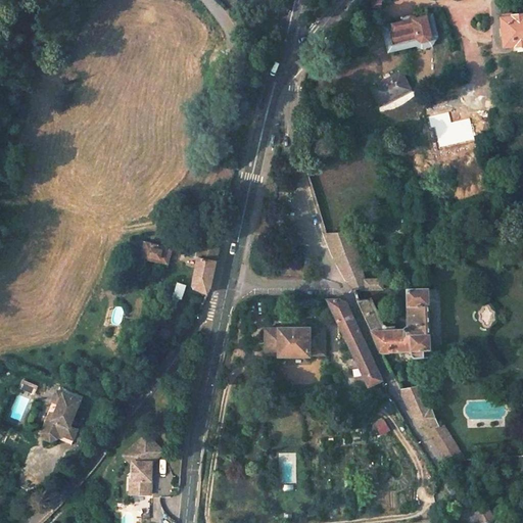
[(518,54),(522,54),(522,11),(512,13),(512,12),(505,12),(505,15),(501,16),(503,47),(514,46),(514,47),(517,47),(518,54)]
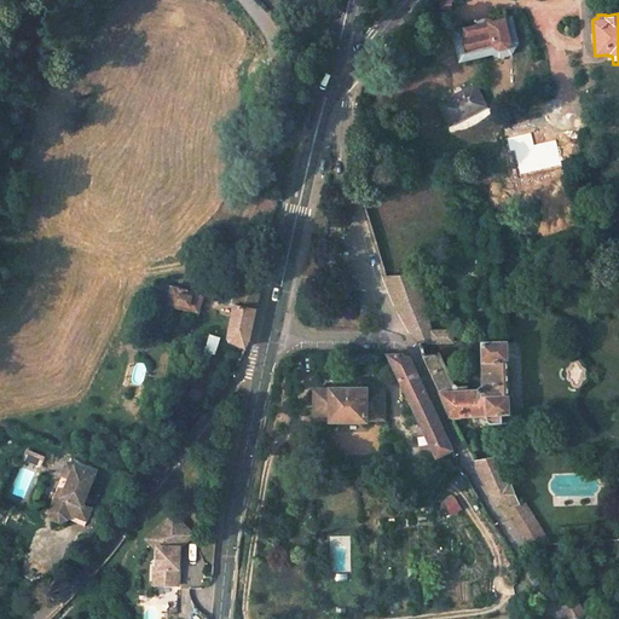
[(496,51),(492,52),(499,58),(514,55),(520,44),(514,15),(507,17),(513,42),(509,48),(501,51),(495,44),(496,51)]
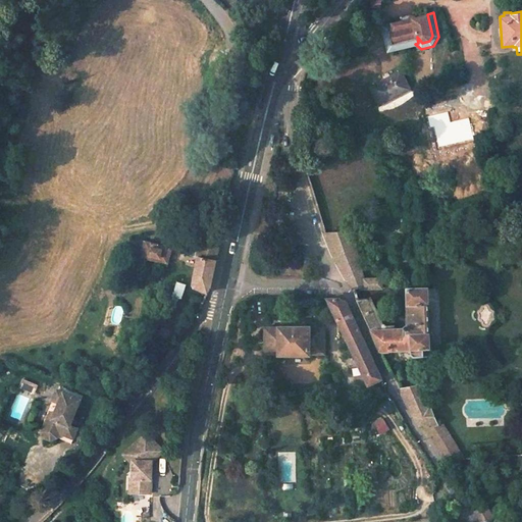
[(414,24),(417,37),(422,43),(429,41),(432,36),(427,14),(390,22),(393,30),(414,24)]
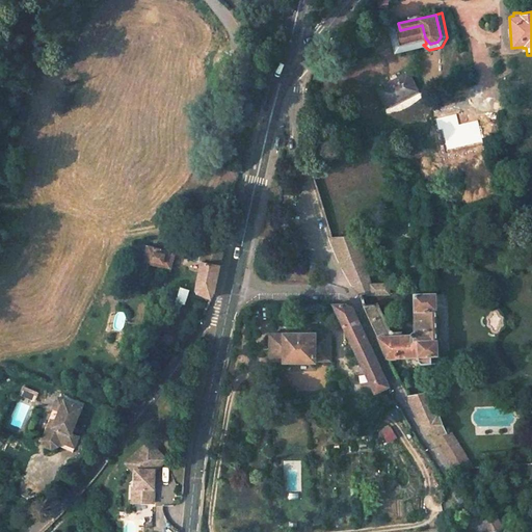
[(341,27),(349,32),(356,22),(349,17),(345,22),(341,27)]
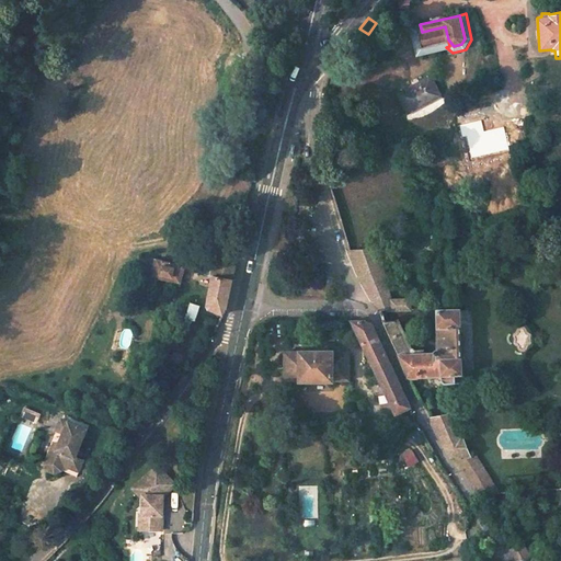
[(421,46),(448,39),(445,26),(422,32),(418,33),(421,46)]
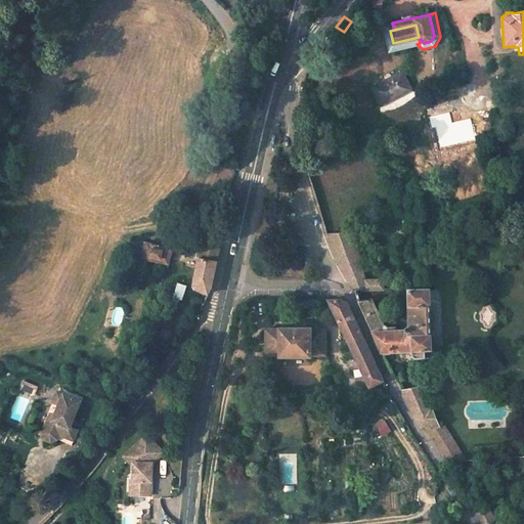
[(420,43),(419,37),(393,43),(390,31),(384,32),(389,50),(417,44),(420,43)]
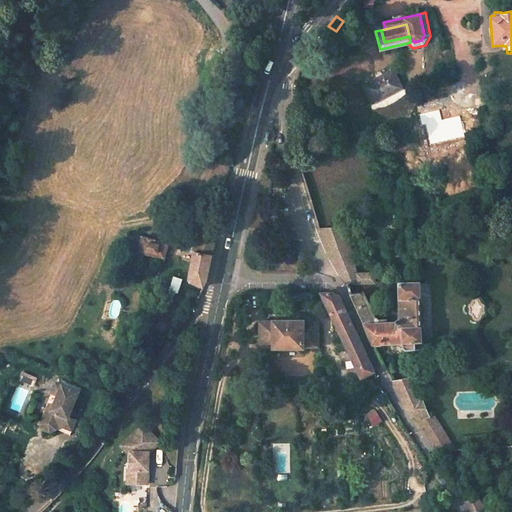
[(364,84),(373,101),(401,87),(392,70),(364,84)]
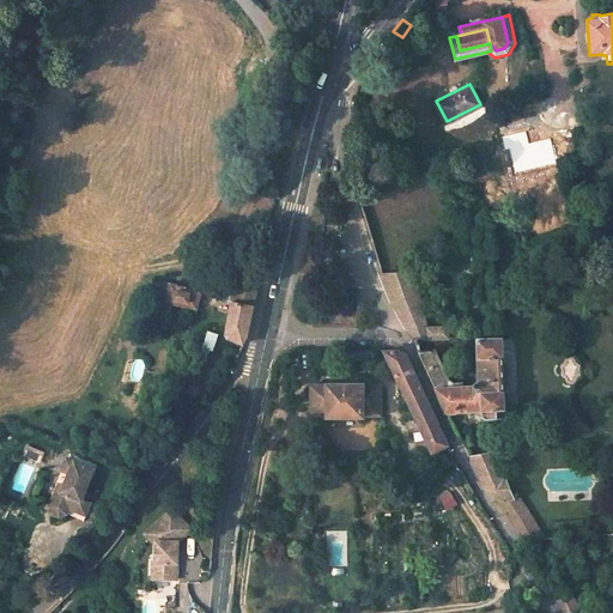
[(401,316),(413,338),(447,337),(447,325),(425,325),(412,272),(381,272),(389,293),(401,316)]
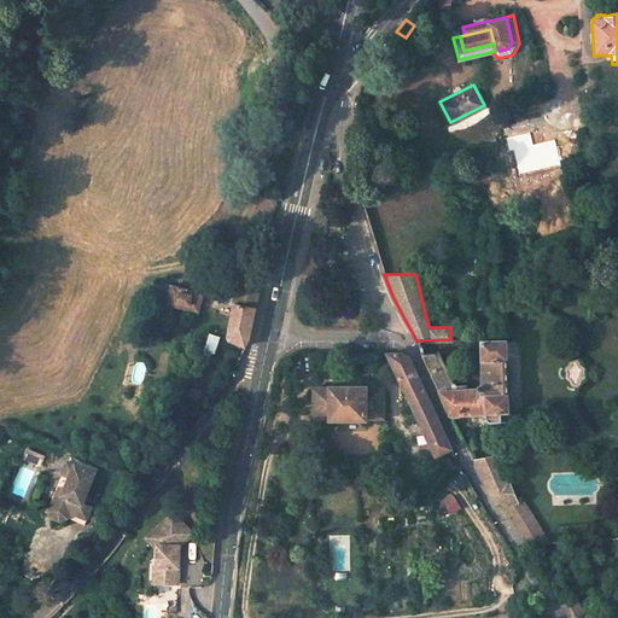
[(169,305),(199,310),(200,303),(203,295),(174,287),(169,305)]
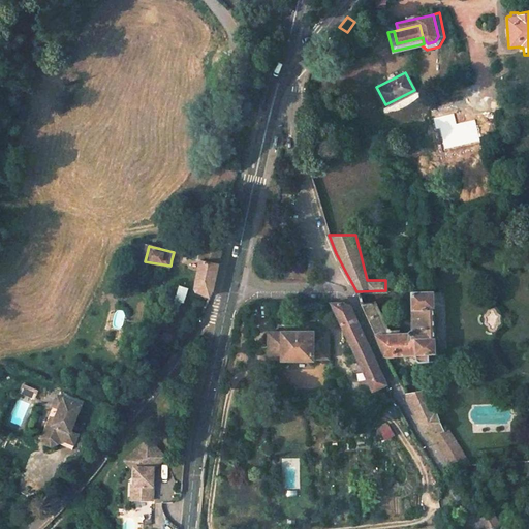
[(196,289),(210,296),(213,290),(221,252),(195,247),(193,258),(200,260),(199,267),(196,284),(196,289)]
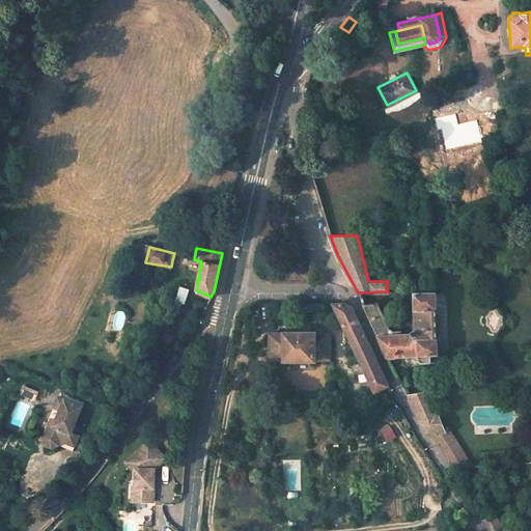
[(200,268),(201,261),(194,259),(174,253),(172,260),(200,268)]
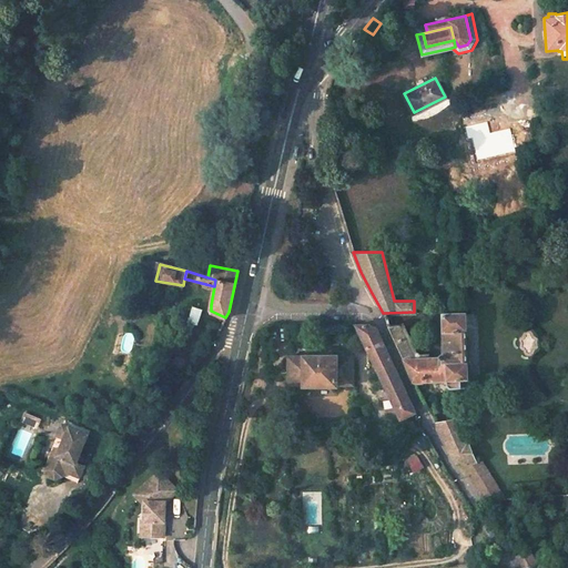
[(398,323),(387,324),(413,381),(447,379),(447,386),(452,387),(468,387),(466,312),(442,312),(444,357),(416,357),(398,323)]
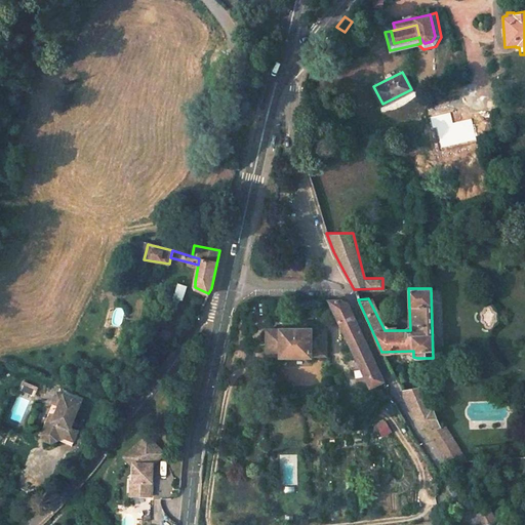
[(331,305),(370,387),(385,379),(382,374),(350,304),(342,299),(329,299),(331,305)]
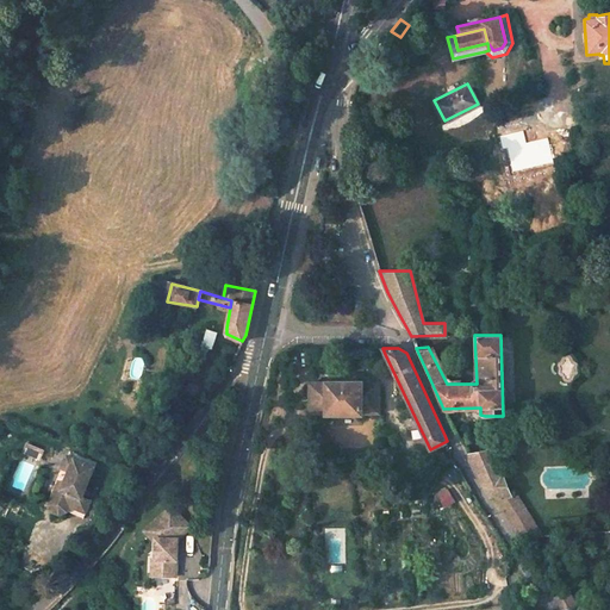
[(325,415),(352,415),(352,414),(362,414),(361,381),(352,383),(352,380),(325,380),(325,383),(309,383),(309,414),(325,414),(325,415)]
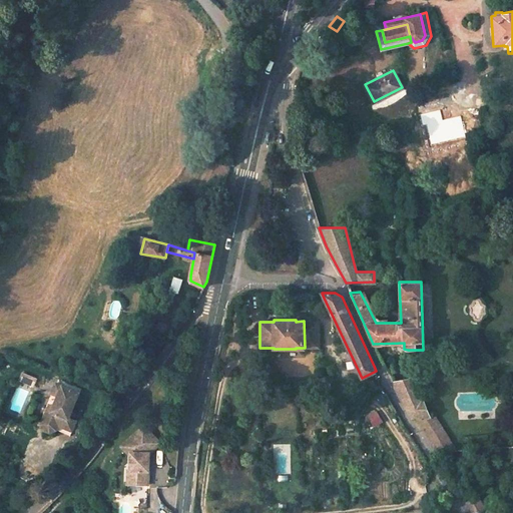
[(21,380),(35,385),(38,378),(23,373),(21,380)]
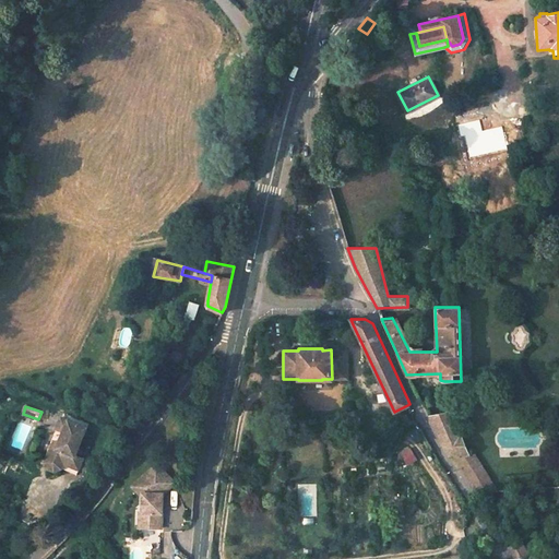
[(468,454),(449,411),(429,415),(428,420),(450,455),(454,455),(458,463),(465,462),(464,455),(468,455),(468,454)]
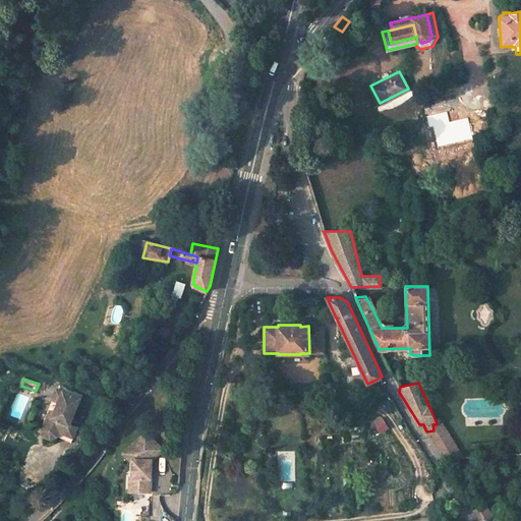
[(75,418),(83,399),(59,389),(55,399),(62,402),(57,412),(53,410),(46,429),(48,436),(54,439),(60,436),(62,430),(76,437),(79,427),(76,425),(72,424),(75,418)]
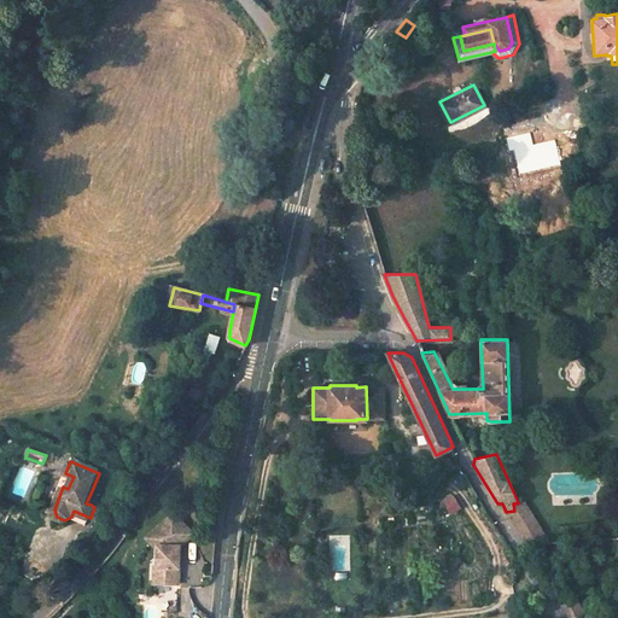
[(157,583),(178,583),(179,548),(192,535),(172,514),(145,540),(150,544),(153,544),(152,566),(158,566),(157,583)]
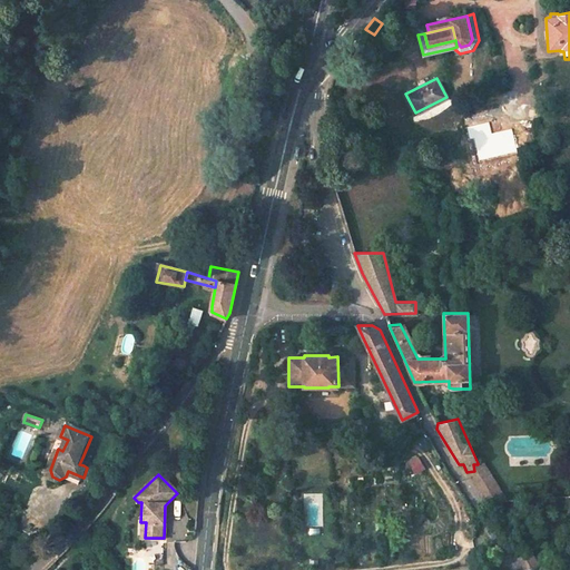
[(531,551),(518,559),(524,569),(527,569),(528,569),(537,564),(531,551)]
